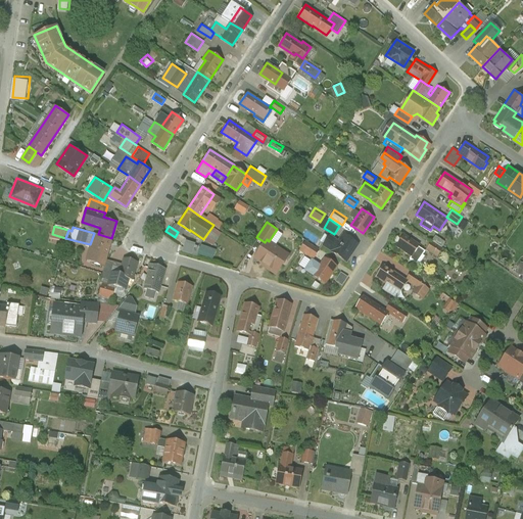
[(98,234),(94,233),(90,244),(87,258),(104,265),(111,238),(98,234)]
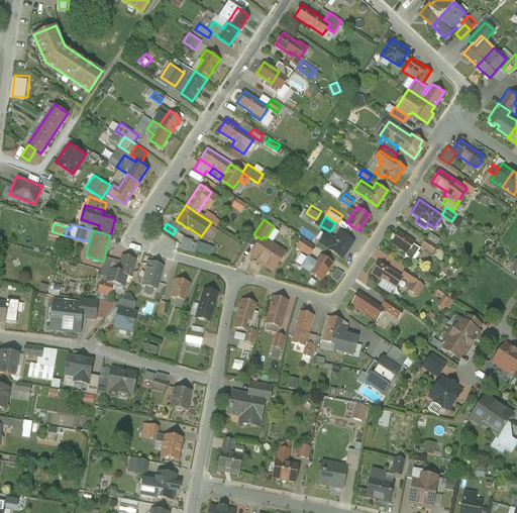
[(339,230),(334,237),(325,231),(319,240),(328,246),(328,247),(340,255),(340,254),(342,257),(350,246),(348,244),(352,239),(339,230)]
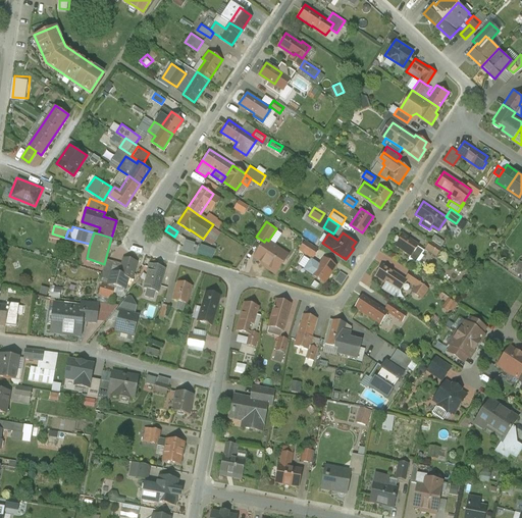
[(418,243),(403,232),(396,245),(410,254),(417,245),(418,243)]
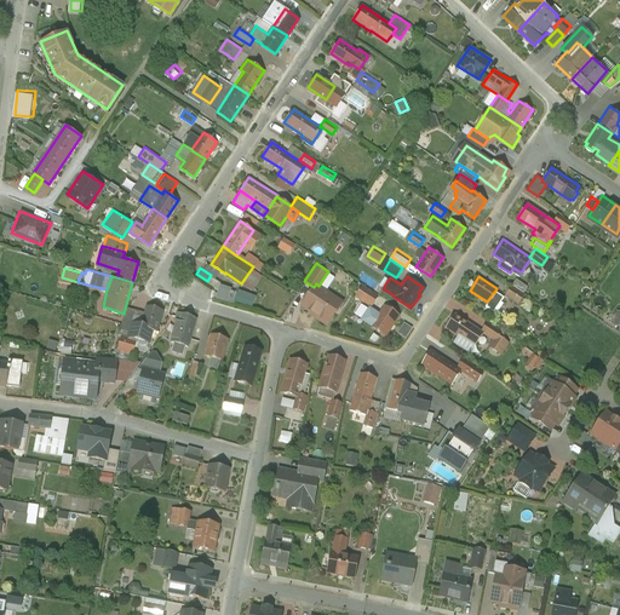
[(527,285),(516,277),(512,283),(523,291),(527,285)]
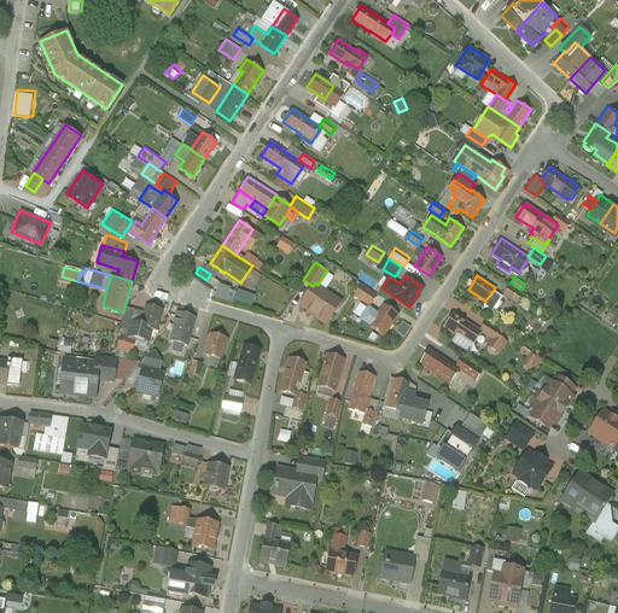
[(318,285),(315,282),(313,286),(302,303),(314,311),(313,313),(326,321),(333,309),(332,308),(338,298),(318,285)]
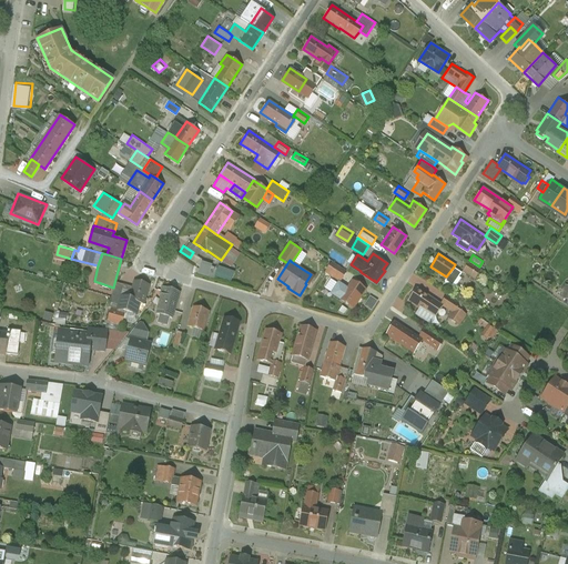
[(211,263),(205,261),(201,273),(208,275),(211,263)]
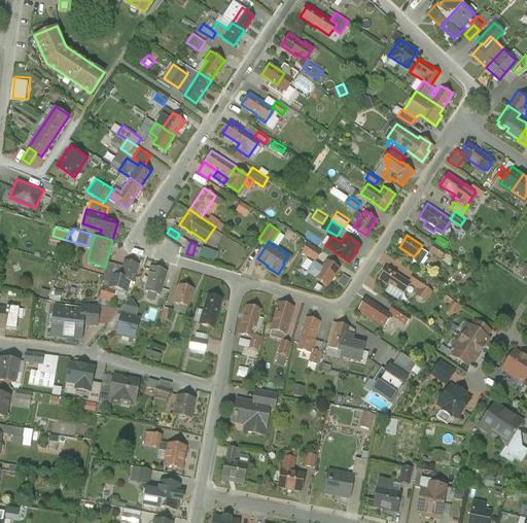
[(321,251),(308,242),(302,250),(315,259),(321,251)]
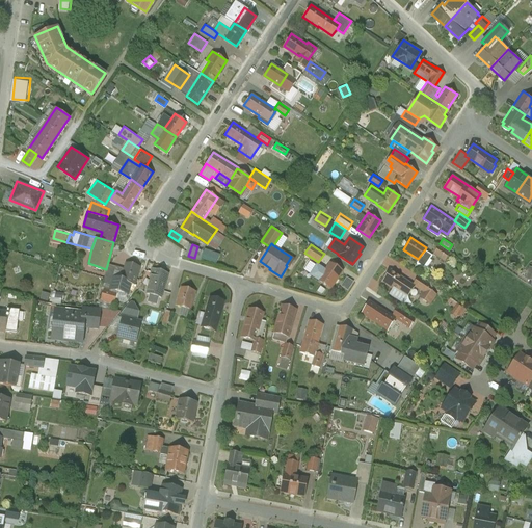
[(449,252),(439,244),(433,252),(444,259),(449,252)]
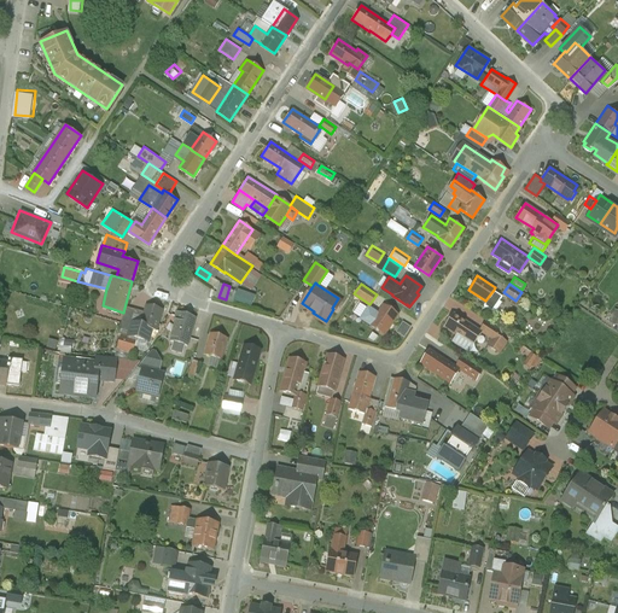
[(485,301),(484,304),(493,309),(494,309),(496,309),(497,307),(499,304),(497,302),(501,295),(494,290),(485,301)]
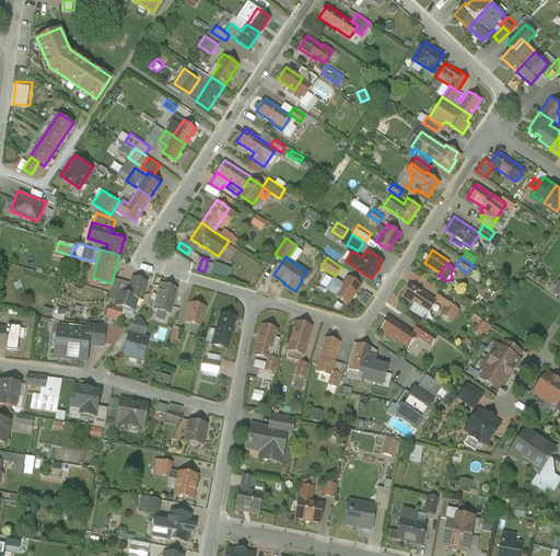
[(127,293),(118,290),(115,302),(135,308),(138,297),(141,298),(147,279),(132,275),(127,293)]
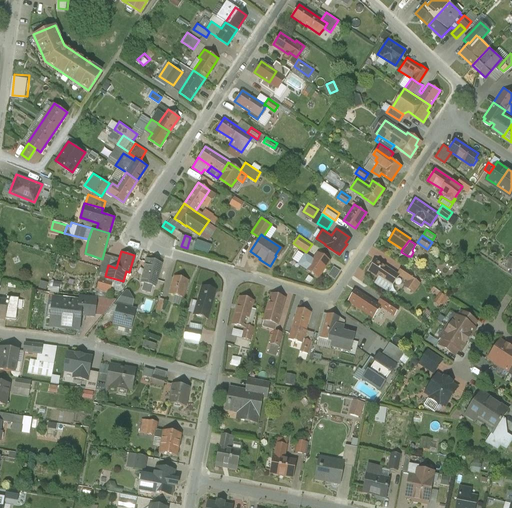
[(317,252),(313,258),(305,253),(298,263),(318,276),(329,259),(317,252)]
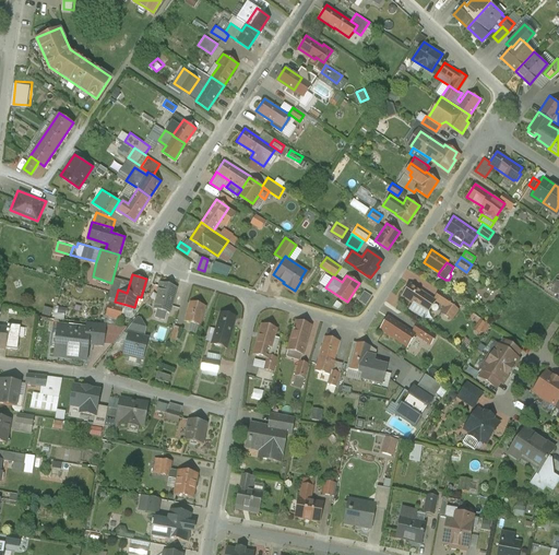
[(176,285),(161,281),(158,288),(159,288),(154,307),(157,307),(155,315),(165,318),(167,310),(169,311),(176,285)]
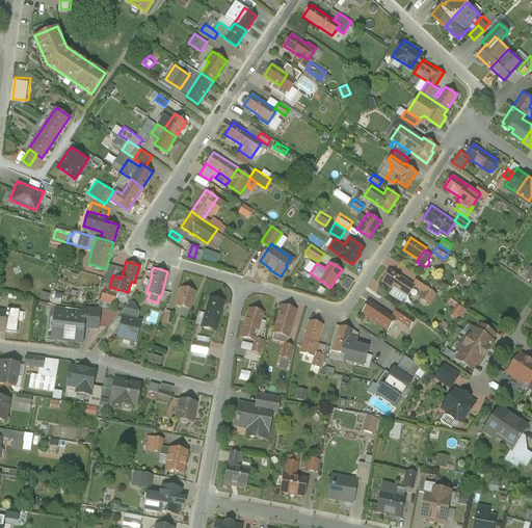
[(413,284),(390,268),(382,281),(406,296),(415,285),(413,284)]
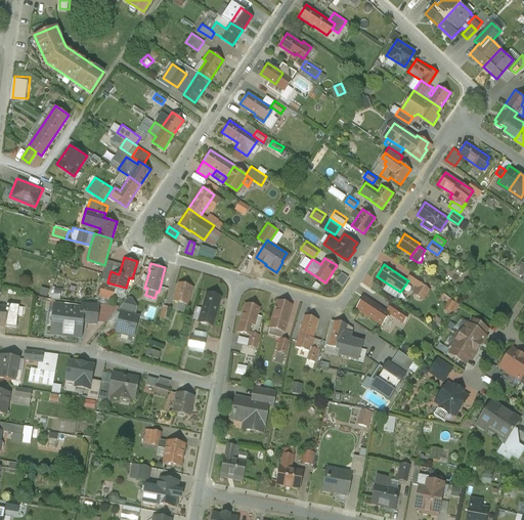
[(427,282),(411,271),(406,279),(408,280),(417,286),(413,292),(423,297),(429,289),(424,286),(427,282)]
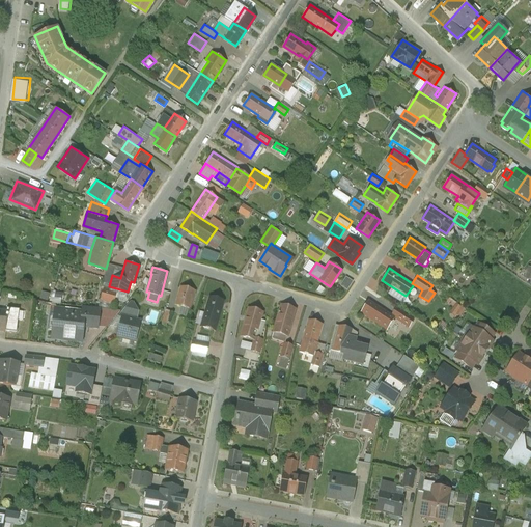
[(195,288),(180,285),(175,303),(190,307),(195,288)]
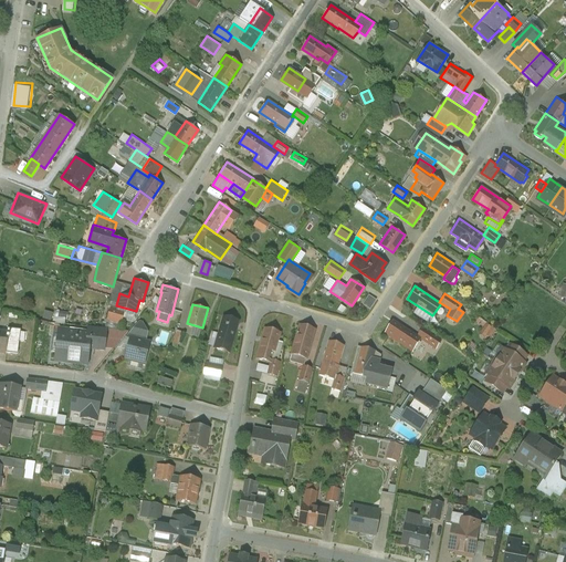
[(124,310),(111,305),(107,318),(121,322),(124,310)]
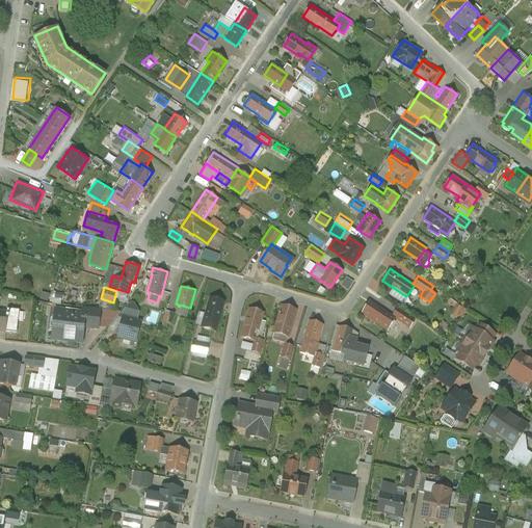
[(223,299),(210,295),(202,325),(215,330),(223,299)]
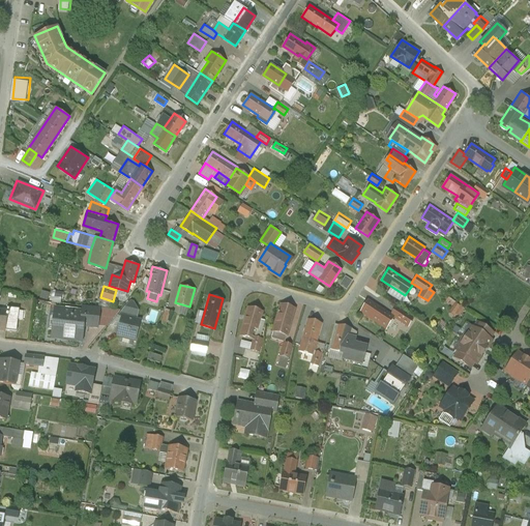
[(129,298),(126,311),(140,314),(142,301),(129,298)]
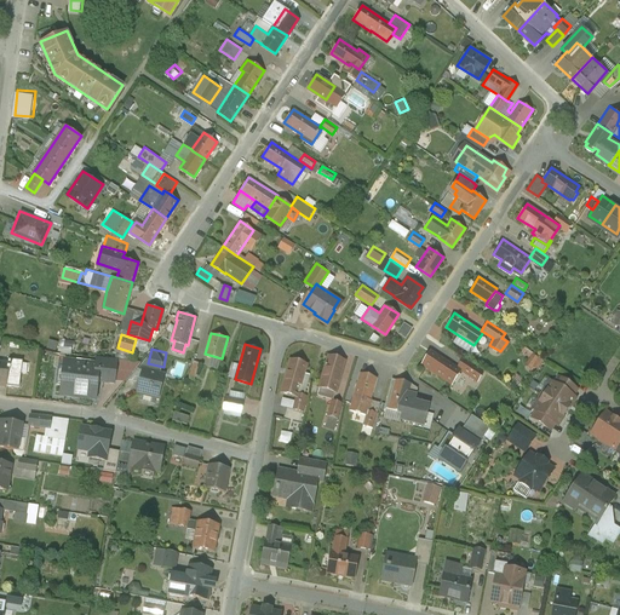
[(457,367),(431,349),(422,363),(451,383),(460,369),(457,367)]
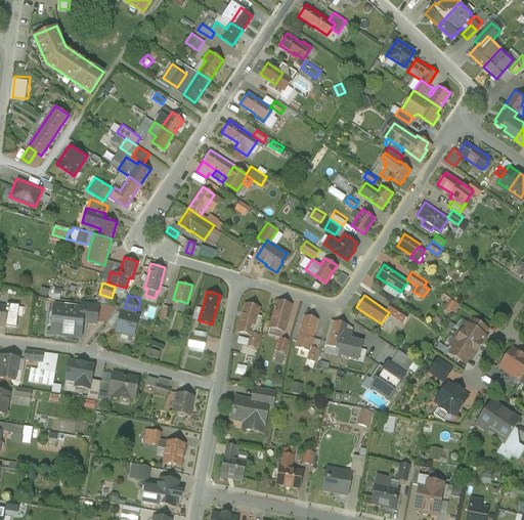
[(454,309),(459,301),(450,296),(446,304),(454,309)]
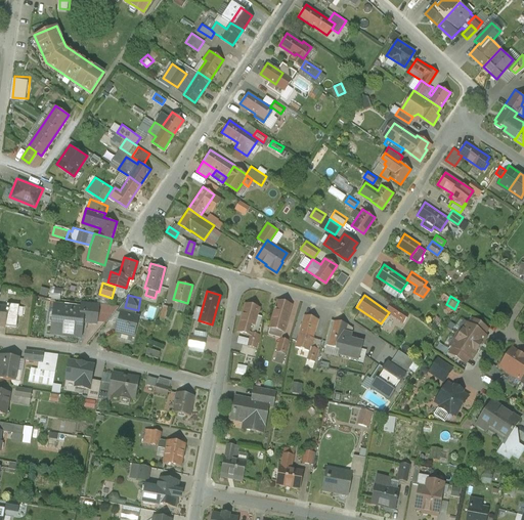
[(172,298),(166,297),(163,310),(168,311),(172,298)]
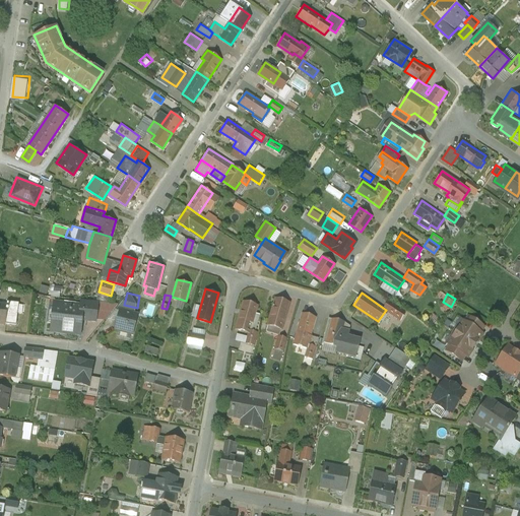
[(288,301),(275,297),(273,304),(272,306),(267,323),(268,323),(280,327),(281,327),(288,301)]
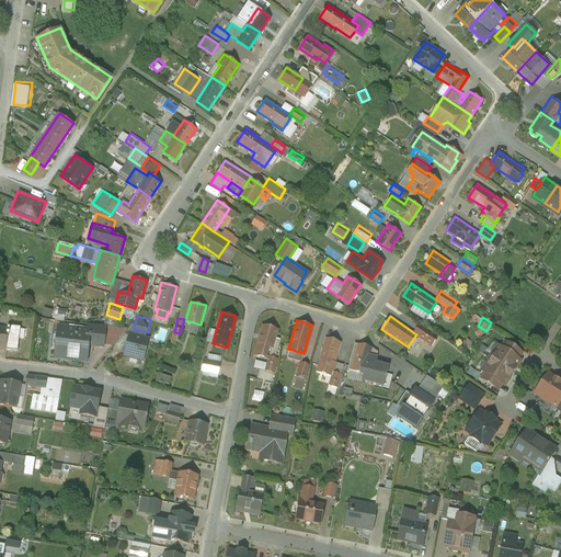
[(87,328),(72,327),(72,333),(57,331),(55,355),(87,359),(89,343),(94,344),(94,343),(103,344),(104,342),(106,324),(87,321),(87,328)]
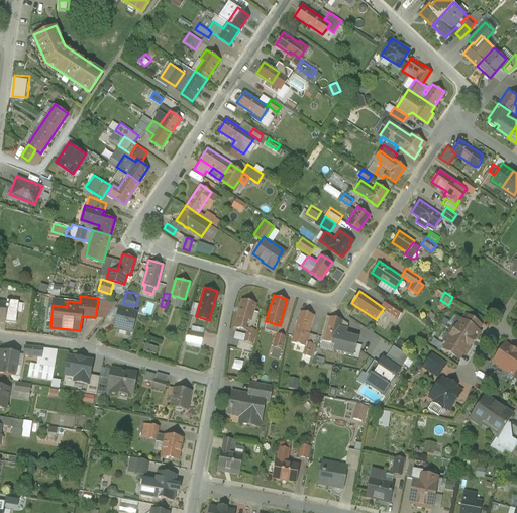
[(6,301),(0,300),(0,319),(15,321),(18,299),(7,298),(6,301)]
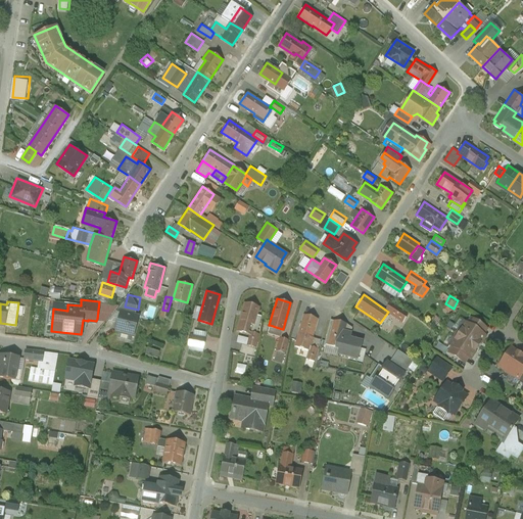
[(258,305),(244,301),(237,329),(249,333),(250,331),(256,332),(262,315),(256,313),(258,305)]
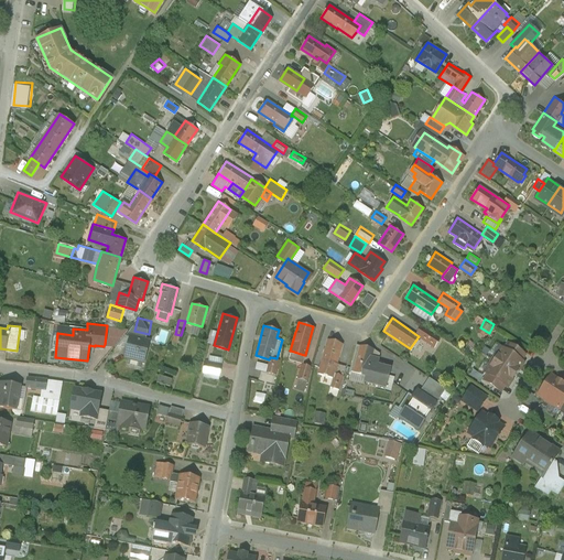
[(438,337),(421,325),(415,334),(419,336),(433,345),(438,337)]
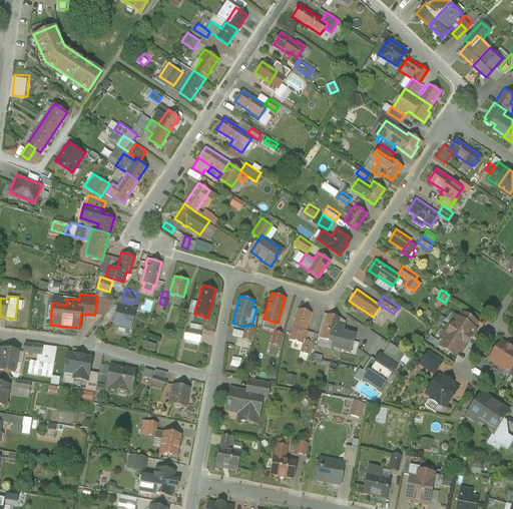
[(129,306),(120,304),(120,305),(118,305),(113,323),(130,328),(135,309),(129,308),(129,306)]
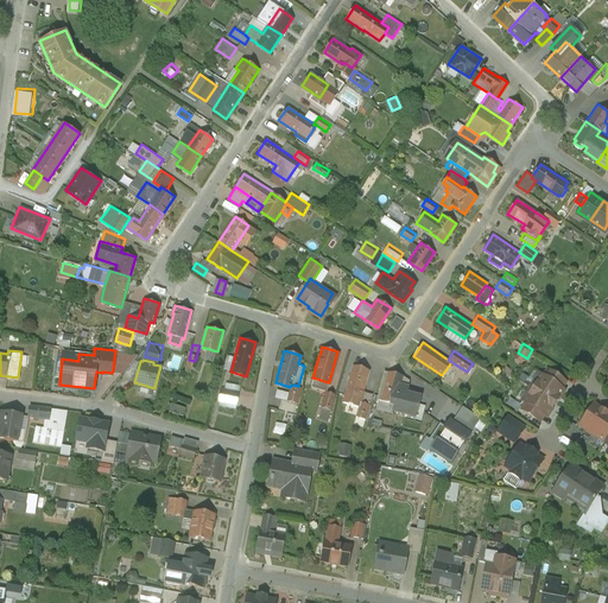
[(369,369),(353,365),(342,400),(358,405),(362,391),(369,369)]
